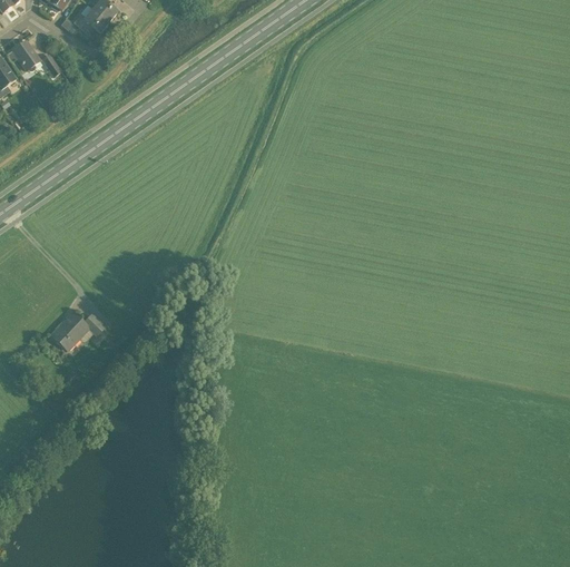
[(12,5),(9,0),(0,0),(0,10),(1,12),(12,5)]
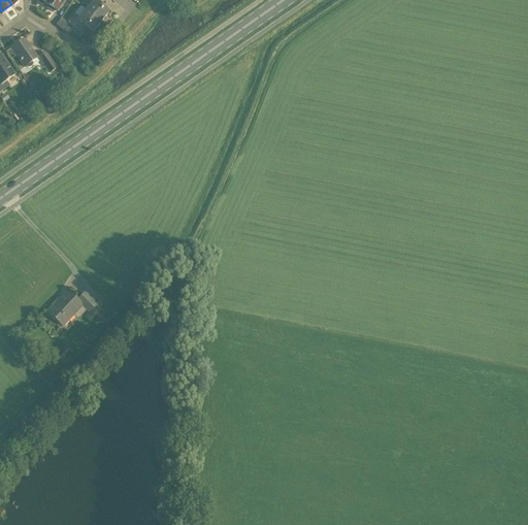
[(46,0),(45,2),(46,2),(46,5),(54,10),(56,8),(57,9),(63,0),(46,0)]
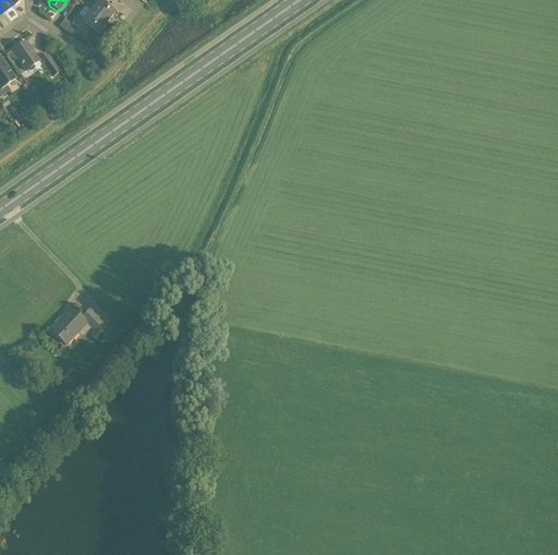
[(92,0),(95,2),(91,8),(106,21),(114,11),(106,3),(109,0),(111,1),(112,0),(92,0)]
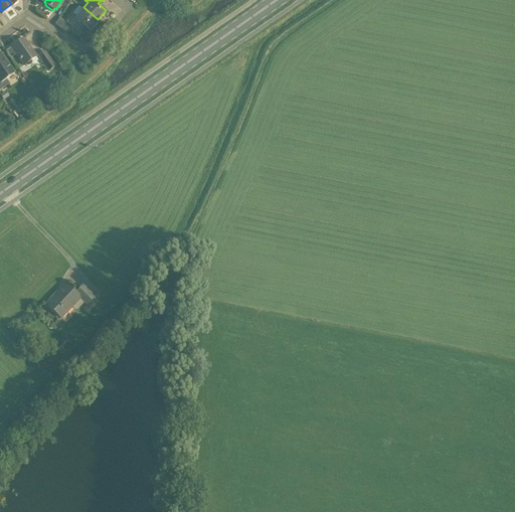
[(78,30),(83,24),(90,29),(98,19),(83,7),(76,15),(72,12),(65,20),(78,30)]
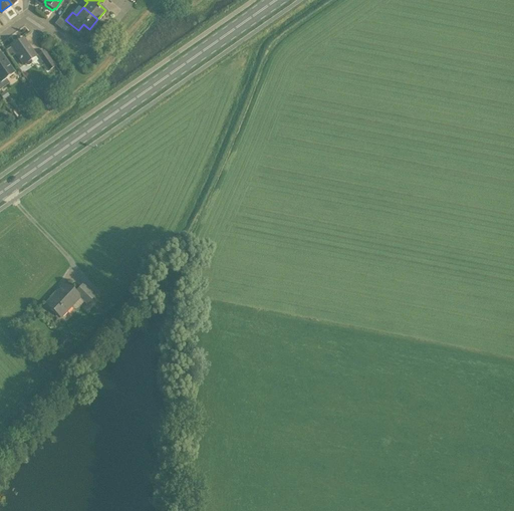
[(23,63),(25,62),(26,63),(29,63),(31,62),(31,59),(31,58),(36,54),(23,36),(11,45),(23,63)]
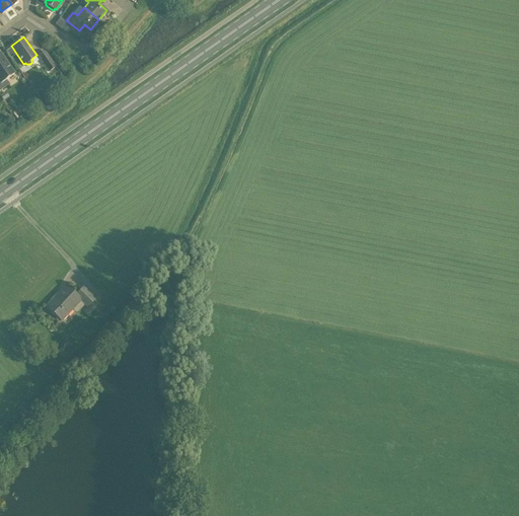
[(46,66),(53,61),(45,49),(36,54),(46,66)]
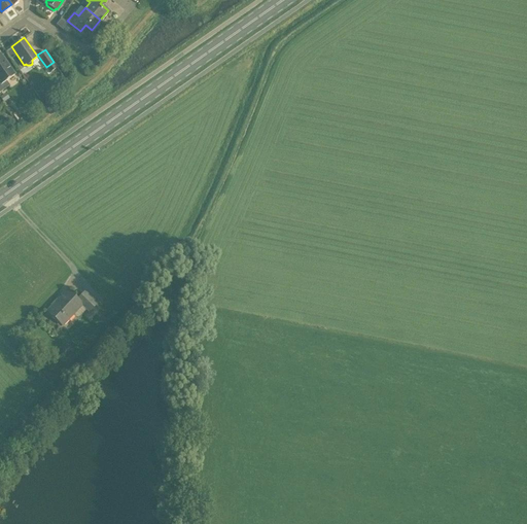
[(5,77),(13,72),(0,54),(0,89),(9,82),(5,77)]
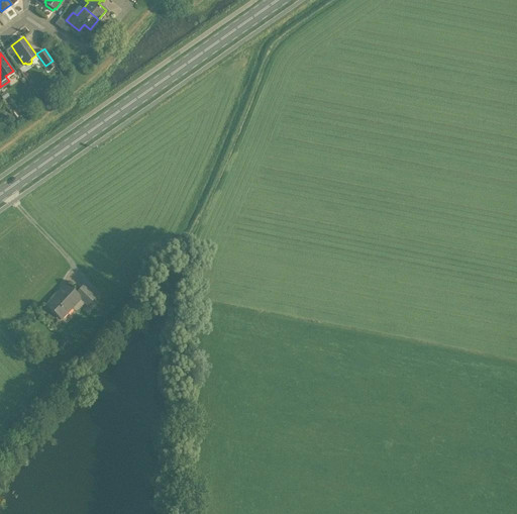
[(61,316),(81,296),(88,303),(96,295),(83,283),(75,291),(66,282),(46,303),(61,316)]
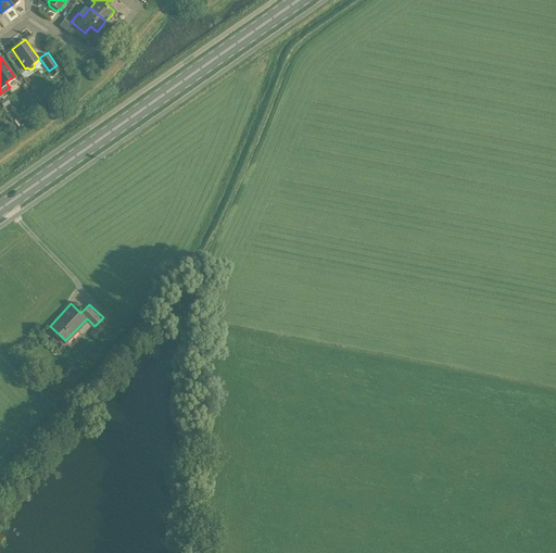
[(71,361),(64,368),(68,372),(75,365),(71,361)]
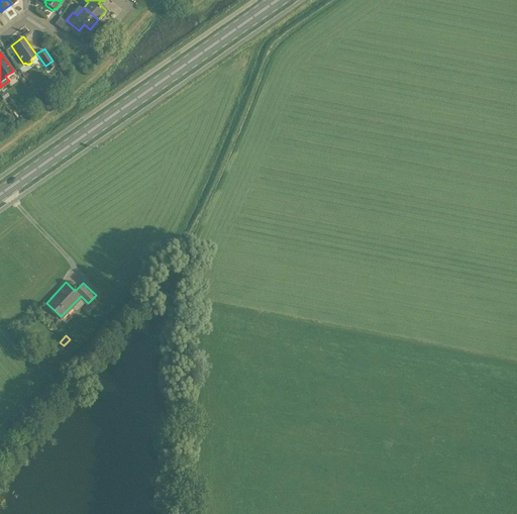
[(52,364),(45,356),(40,361),(46,368),(52,364)]
